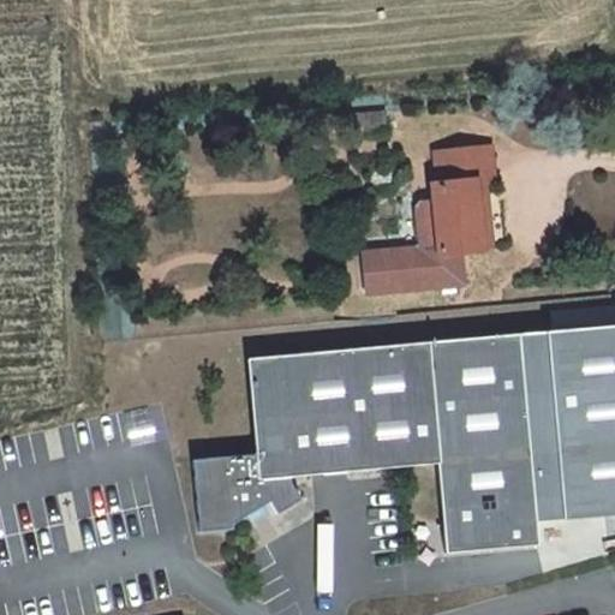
[(378,112),(346,114),(347,133),(381,131),(378,112)]
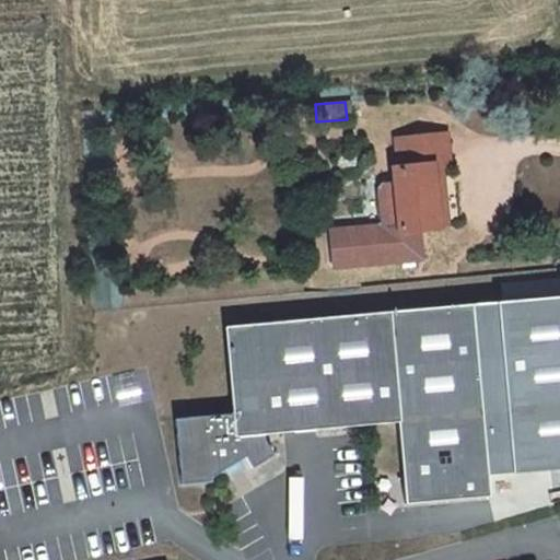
[(451,163),(447,136),(396,139),(399,167),(394,168),(395,182),(384,184),(378,190),(381,225),(375,231),(327,235),(329,270),(415,263),(411,233),(438,230),(433,164),(451,163)]
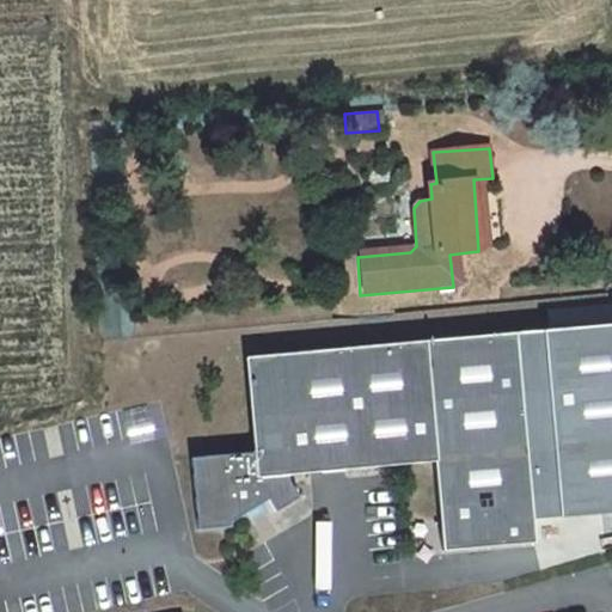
[(611,324),(428,341),(439,461),(445,550),(536,543),(533,519),(611,512),(611,324)]
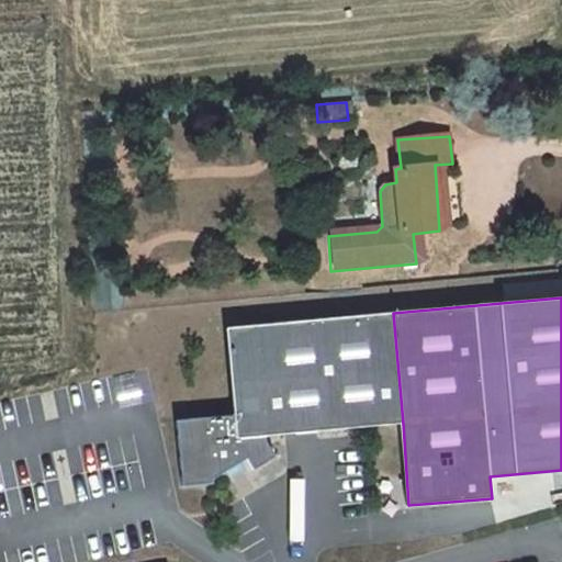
[(403,424),(393,313),(226,328),(235,416),(177,422),(180,451),(267,444),(267,442),(266,437),(403,424)]
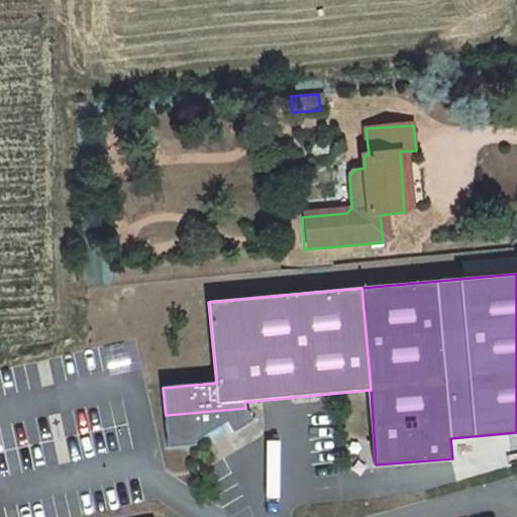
[(245,408),(166,415),(169,447),(197,445),(197,440),(227,421),(234,432),(253,421),(245,408)]
